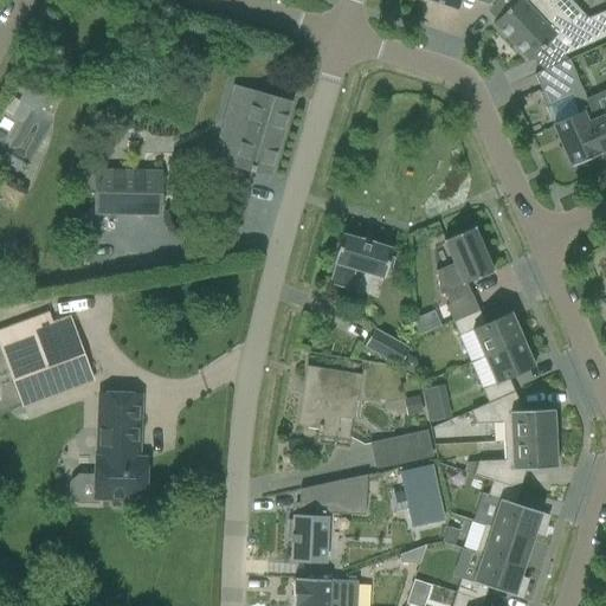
[(420,0),(456,13),(457,11),(456,11),(459,0),(420,0)]
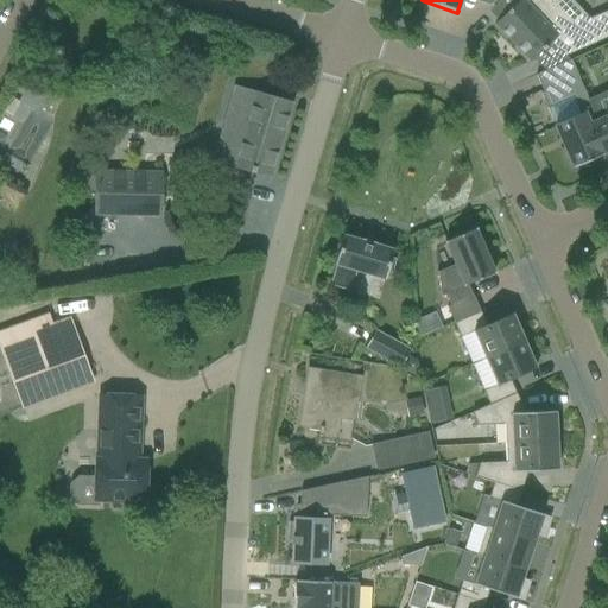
[(494,25),(513,44),(552,6),(546,0),(518,0),(519,1),(494,25)]
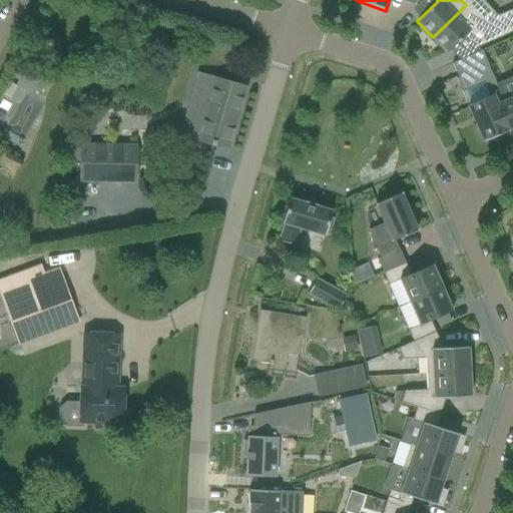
[(512,9),(497,15),(481,0),(470,0),(466,5),(433,37),(448,53),(464,36),(476,48),(512,32),(512,9)]
